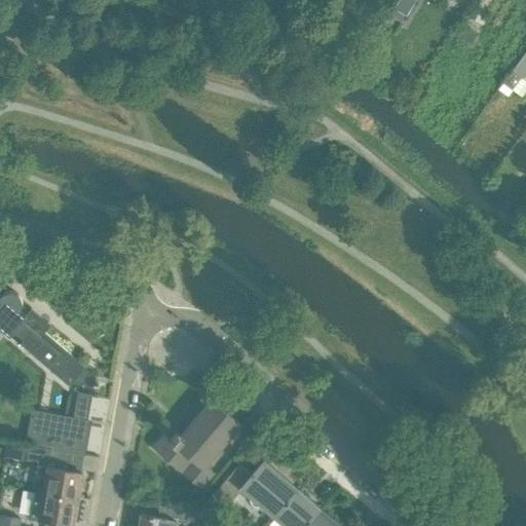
[(525,79),(525,63),(520,59),(512,70),(525,79)]
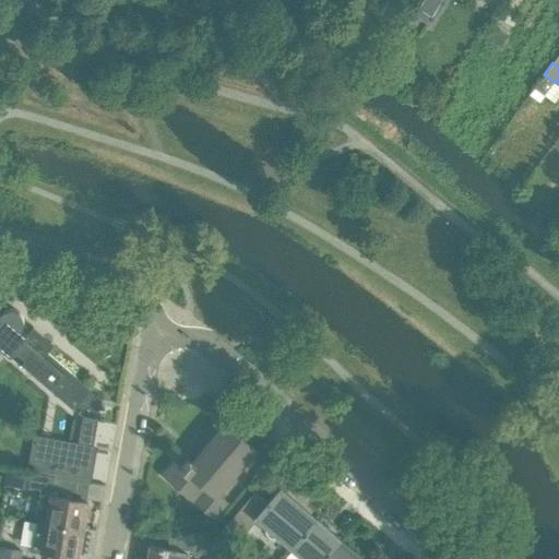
[(534,87),(554,103),(558,95),(558,84),(544,74),(534,87)]
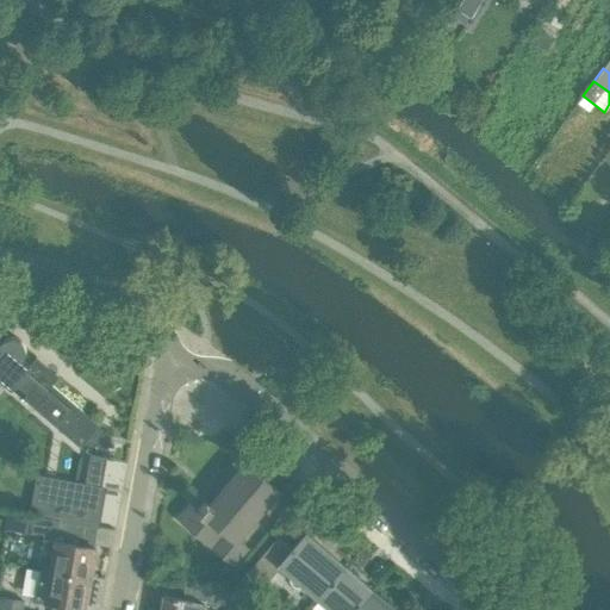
[(100,427),(51,385),(58,377),(36,358),(30,366),(23,360),(25,356),(25,353),(25,349),(25,346),(23,343),(20,340),(18,338),(14,337),(10,337),(6,337),(4,340),(0,342),(0,341),(0,379),(81,448),(100,427)]
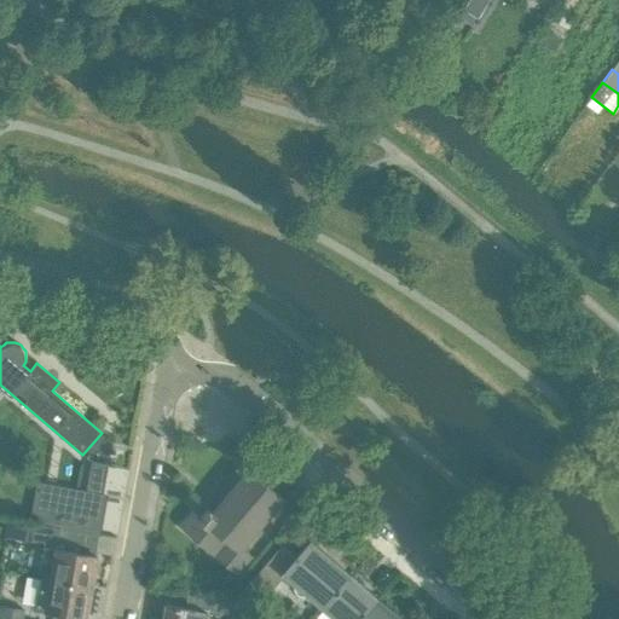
[(105,480),(105,478),(106,467),(108,467),(108,464),(94,462),(90,491),(103,493),(103,491),(104,480),(105,480)]
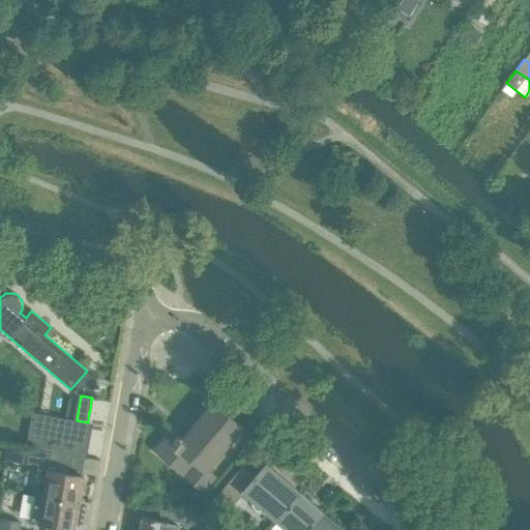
[(206,468),(242,425),(235,418),(240,412),(227,401),(221,408),(214,402),(183,439),(177,434),(173,440),(168,436),(155,450),(202,490),(214,475),(206,468)]
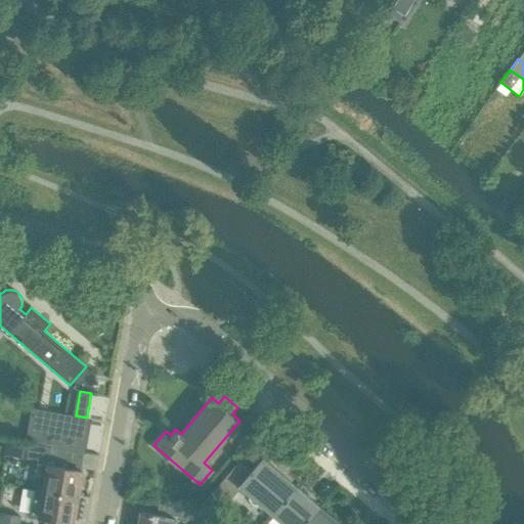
[(83,436),(86,424),(86,422),(47,415),(42,443),(26,440),(25,442),(33,443),(33,445),(79,453),(79,452),(81,452),(81,450),(83,438),(84,436),(83,436)]
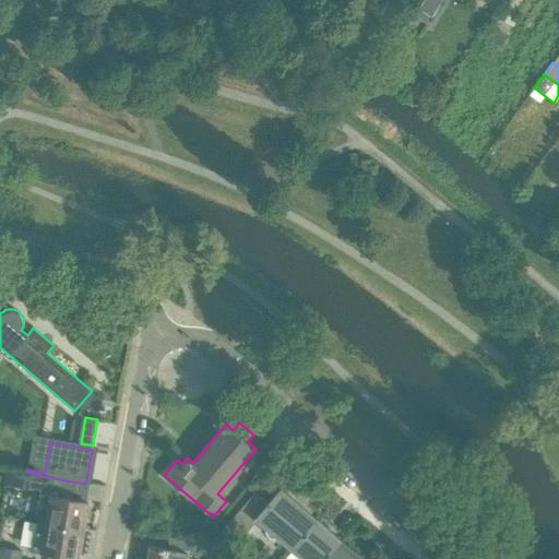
[(81,501),(84,484),(35,475),(7,470),(4,483),(42,488),(39,500),(49,502),(46,522),(82,528),(87,502),(81,501)]
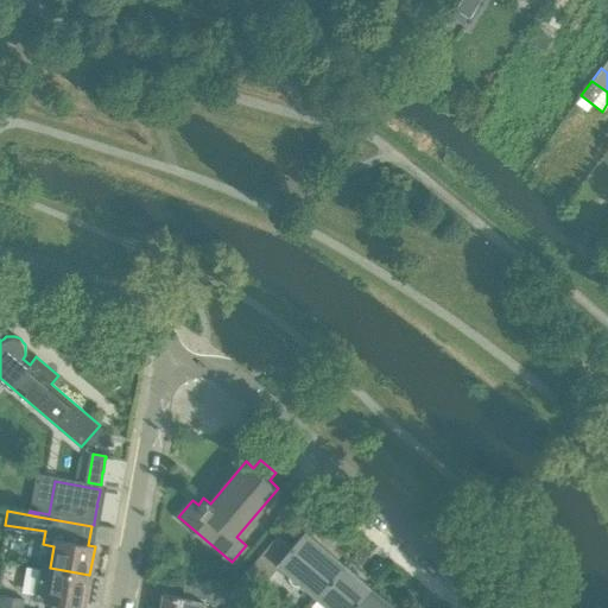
[(303,582),(318,595),(344,565),(305,533),(293,546),(289,542),(286,545),(274,536),(241,576),(259,591),(282,564),(289,570),(287,572),(287,575),(287,577),(289,581),(291,582),(293,584),(296,584),(298,584),(302,583),(303,582)]
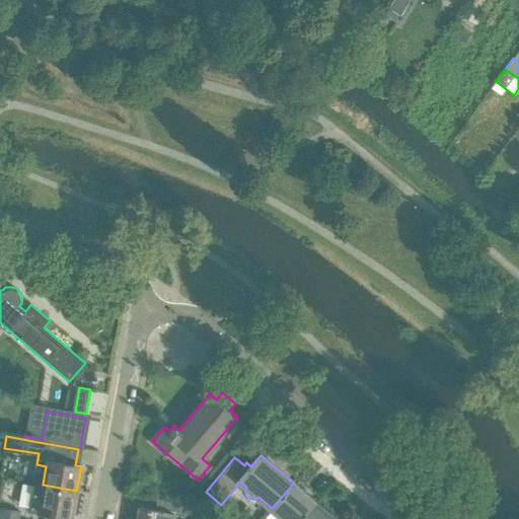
[(298,518),(314,501),(294,483),(272,508),(285,518),(284,518),(298,518)]
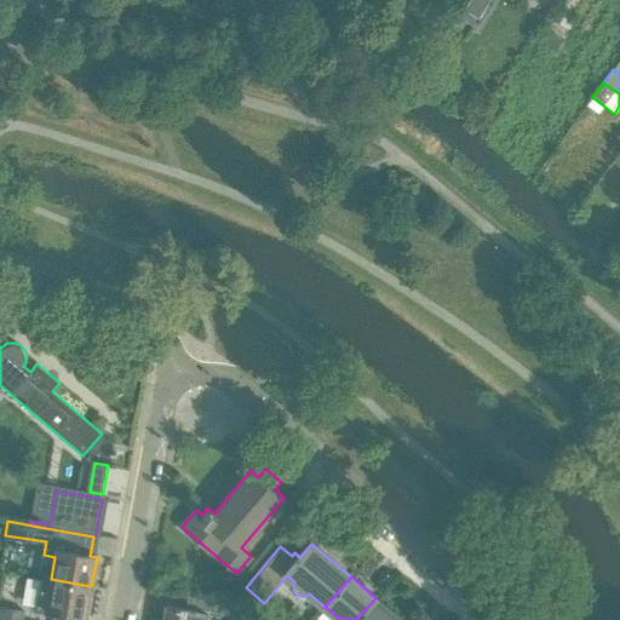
[(73,619),(74,615),(86,618),(91,586),(51,579),(46,609),(58,612),(57,618),(67,619),(73,619)]
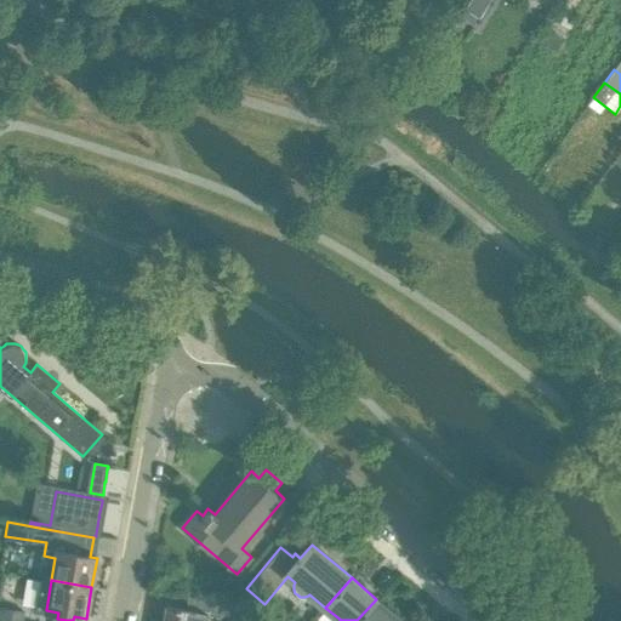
[(206,620),(209,615),(222,617),(224,602),(188,596),(186,610),(166,607),(164,620),(206,620)]
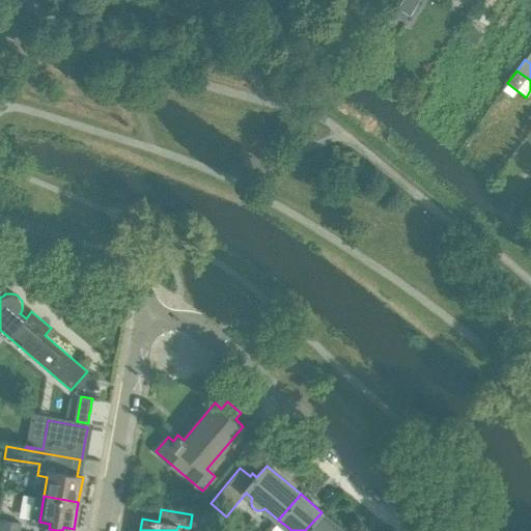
[(343,530),(322,512),(305,530),(343,530)]
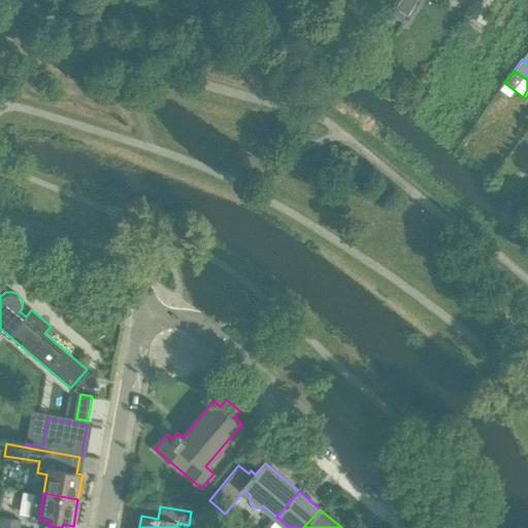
[(19,527),(21,521),(0,517),(0,527),(19,527)]
